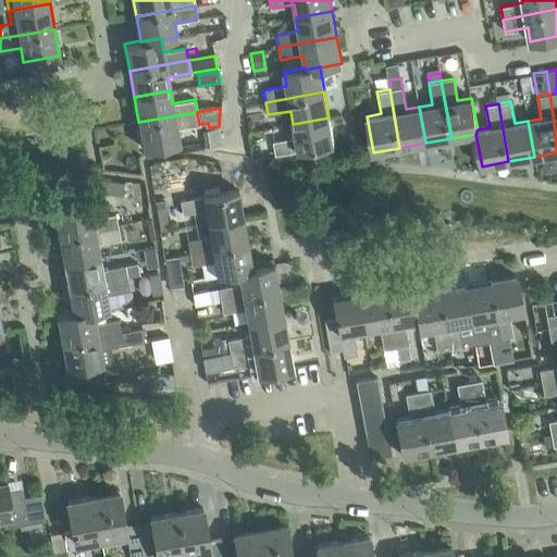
[(176,128),(199,124),(197,112),(138,122),(143,148),(180,143),(176,128)]
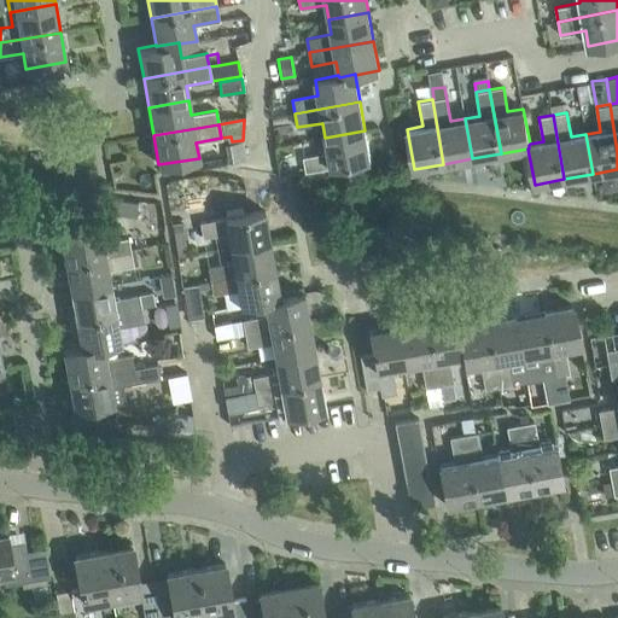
[(371,161),(365,130),(325,138),(327,152),(303,157),(305,172),(371,161)]
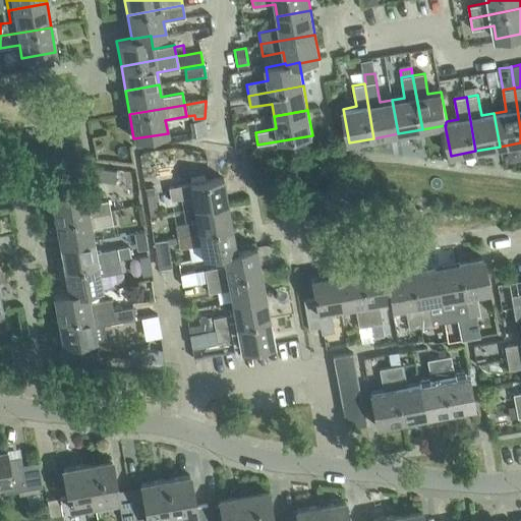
[(97,168),(95,181),(115,183),(117,170),(97,168)]
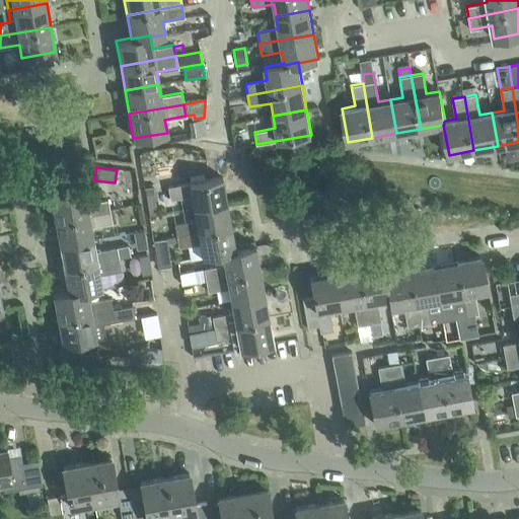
[(191,196),(193,208),(226,202),(222,176),(167,187),(169,200),(191,196)]
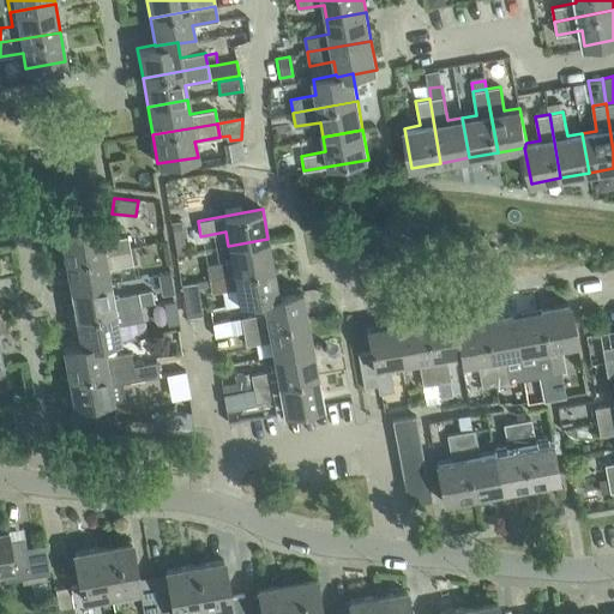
[(130,250),(127,236),(102,240),(100,224),(59,232),(65,262),(130,250)]
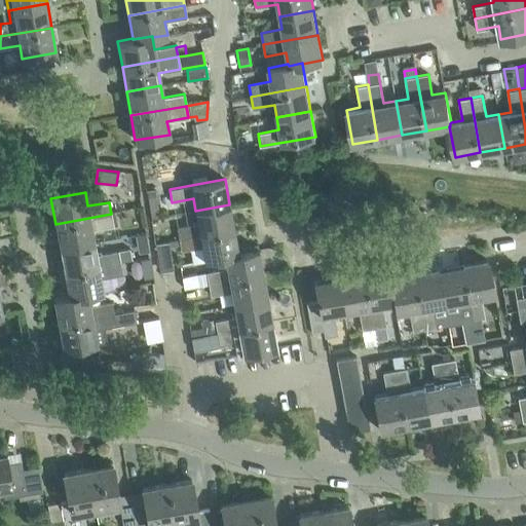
[(233,229),(229,204),(195,211),(197,223),(177,227),(179,238),(233,229)]
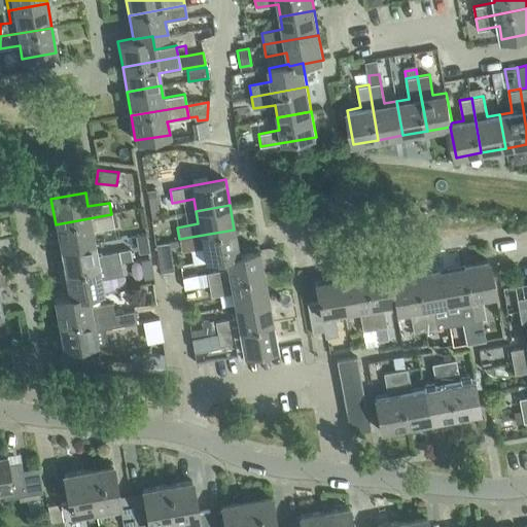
[(94,242),(92,230),(113,225),(111,214),(56,224),(60,248),(94,242)]
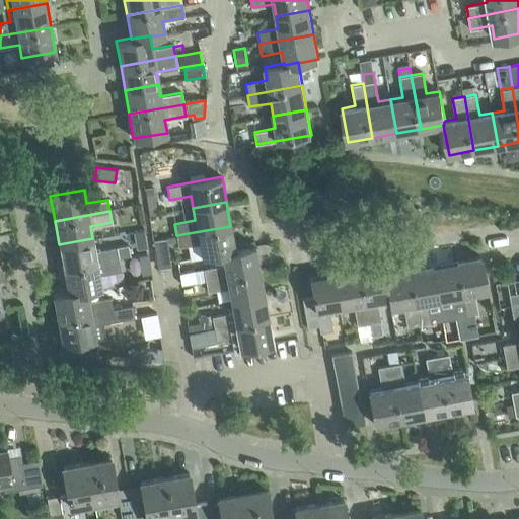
[(235,249),(234,248),(230,226),(176,235),(178,247),(199,243),(202,256),(221,253),(221,251),(235,249)]
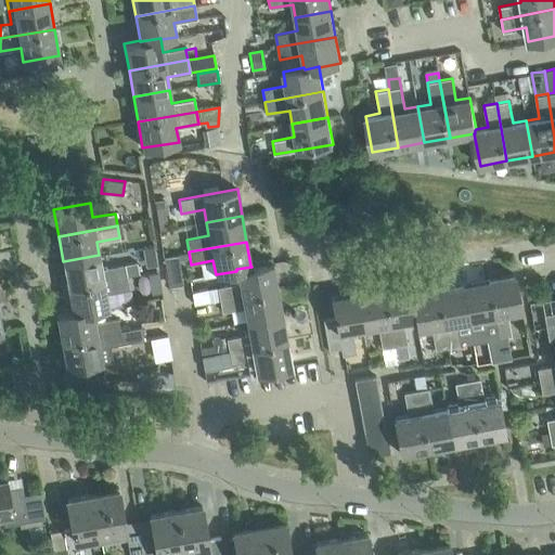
[(126,276),(124,265),(102,269),(99,255),(63,261),(67,287),(126,276)]
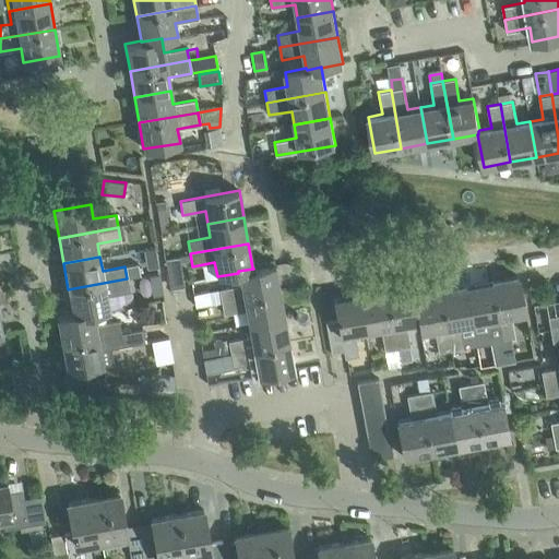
[(182,284),(178,257),(164,259),(168,286),(182,284)]
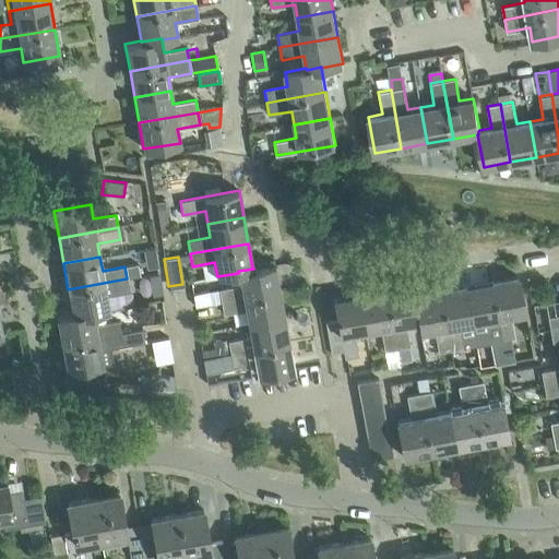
[(138,264),(125,266),(127,278),(140,276),(138,264)]
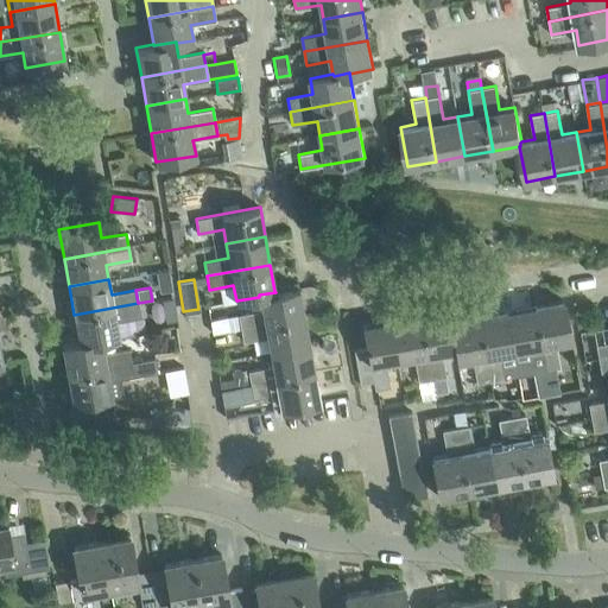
[(298,287),(274,291),(276,292),(259,295),(259,297),(261,310),(238,315),(240,328),(304,316),(298,287)]
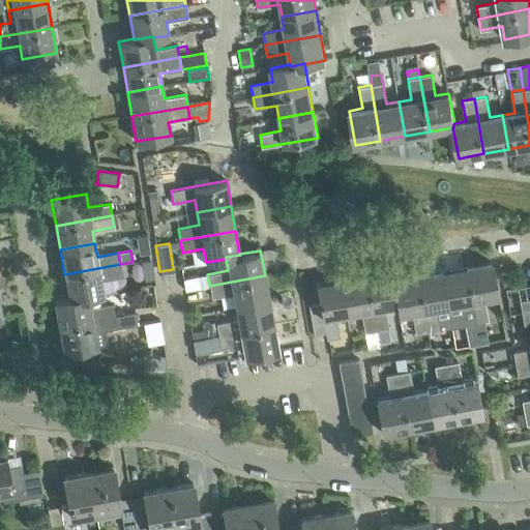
[(144,283),(154,281),(150,259),(140,261),(144,283)]
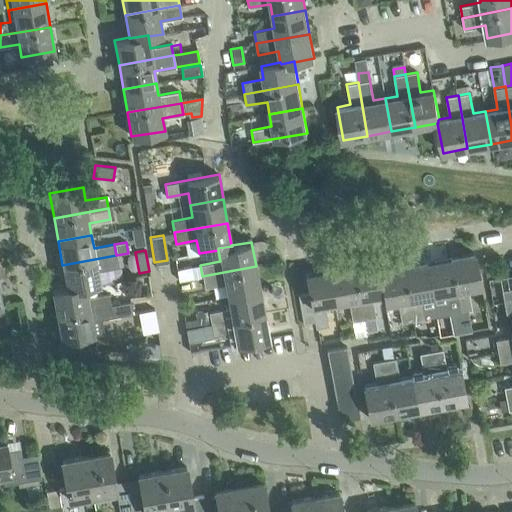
[(474,253),(450,258),(460,312),(471,309),(467,289),(480,287),(474,253)]
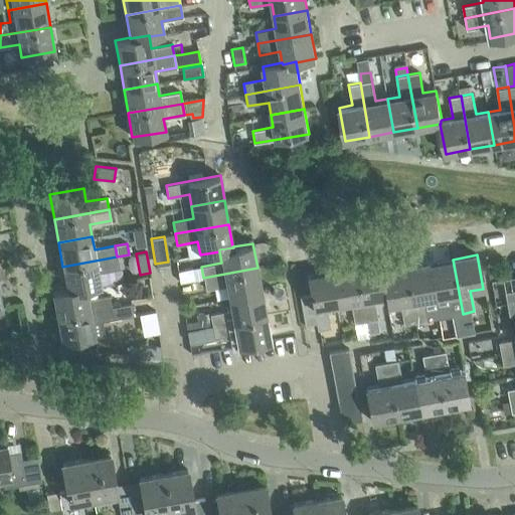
[(99,272),(119,269),(117,256),(62,267),(67,290),(86,286),(86,288),(101,285),(99,272)]
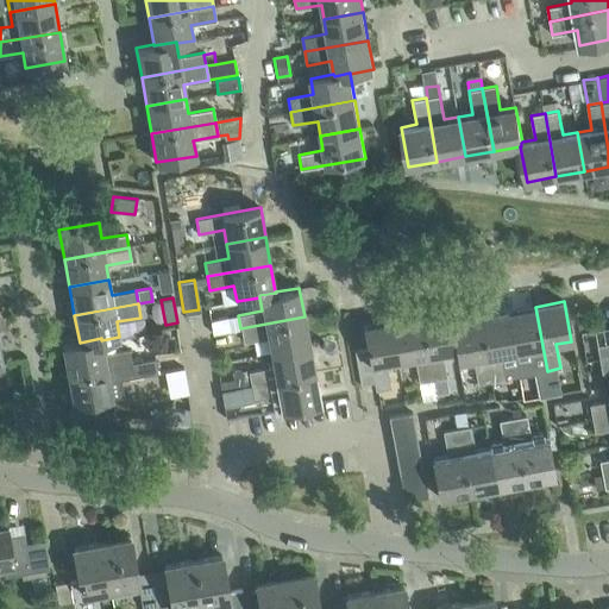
[(547,371),(535,307),(507,312),(514,351),(528,349),(533,374),(547,371)]
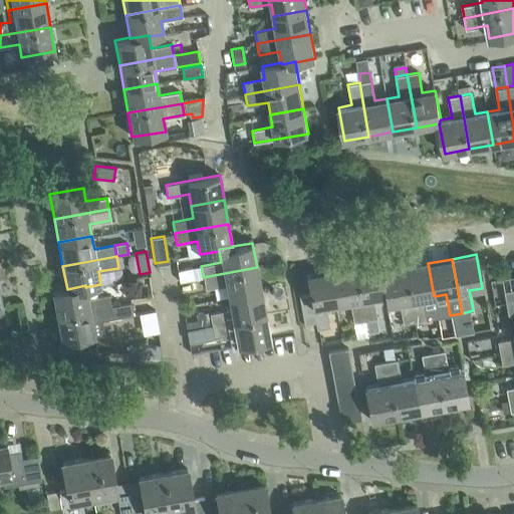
[(380,272),(381,272),(379,262),(354,266),(364,320),(376,318),(372,297),(383,295),(384,295),(380,272)]
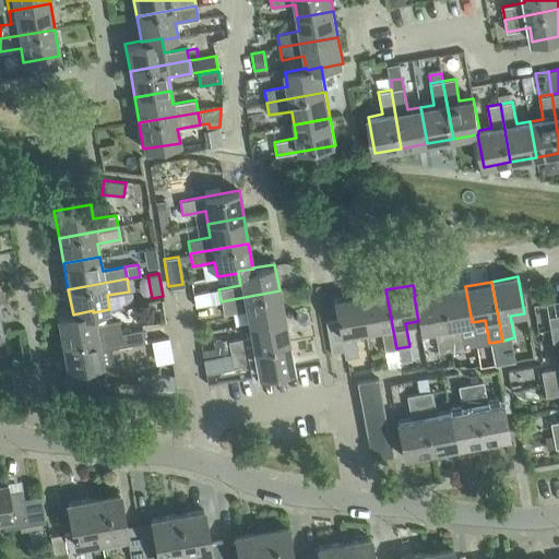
[(459,324),(472,322),(465,286),(440,290),(450,349),(461,347),(463,347),(459,324)]
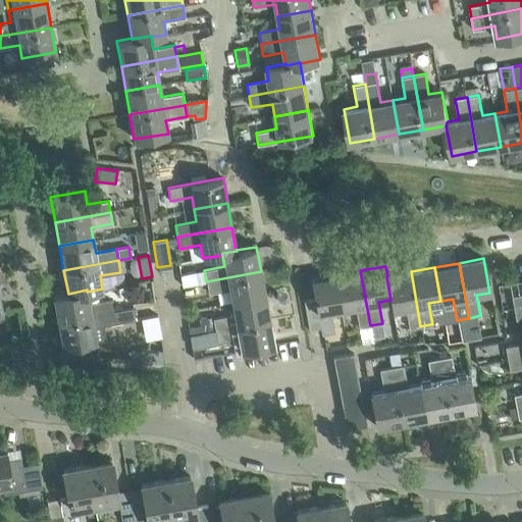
[(370,325),(360,270),(336,274),(343,309),(355,306),(359,327),(370,325)]
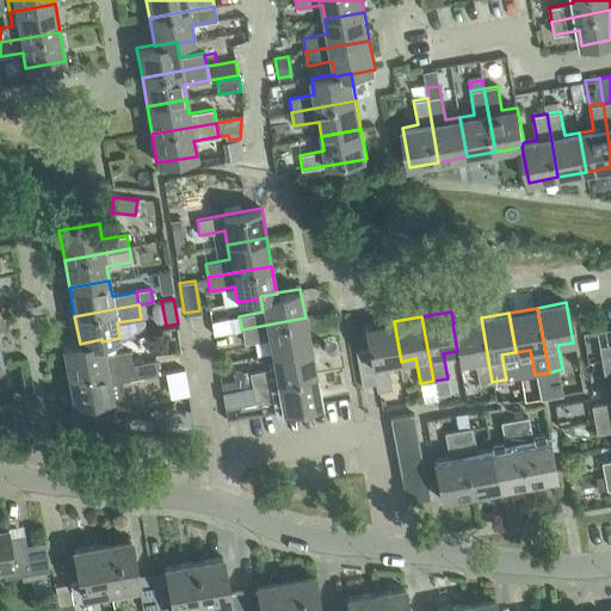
[(310,346),(306,318),(241,329),(244,344),(269,339),(271,353),(310,346)]
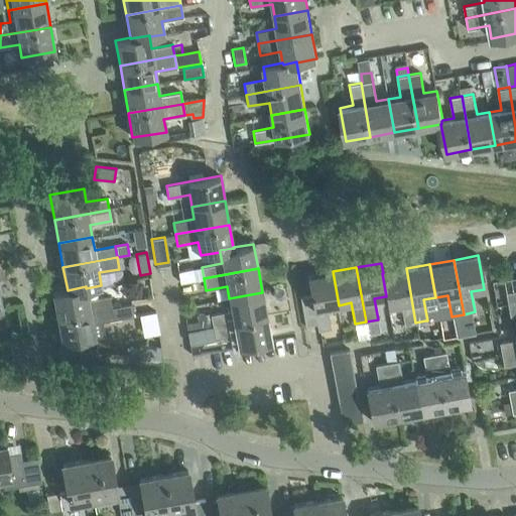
[(406,268),(383,273),(382,273),(386,296),(385,296),(387,306),(400,304),(404,325),(415,323),(406,268)]
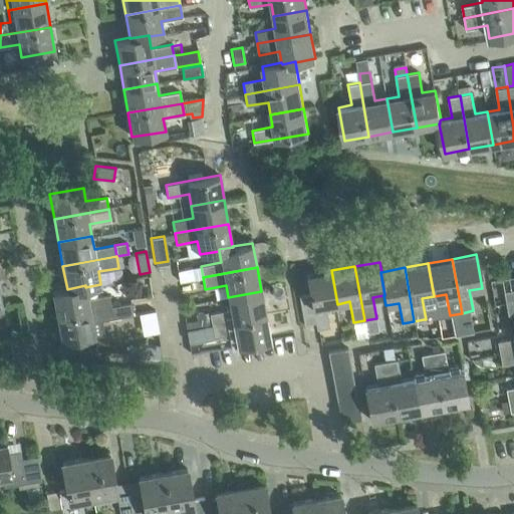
[(337,304),(331,270),(306,275),(310,293),(298,296),(304,324),(315,322),(316,329),(328,326),(325,306),(337,304)]
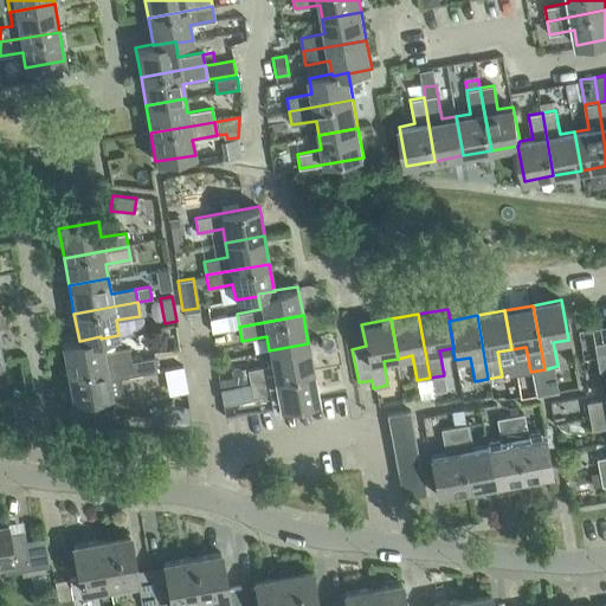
[(130,361),(128,348),(103,352),(101,339),(101,336),(79,341),(62,343),(66,373),(130,361)]
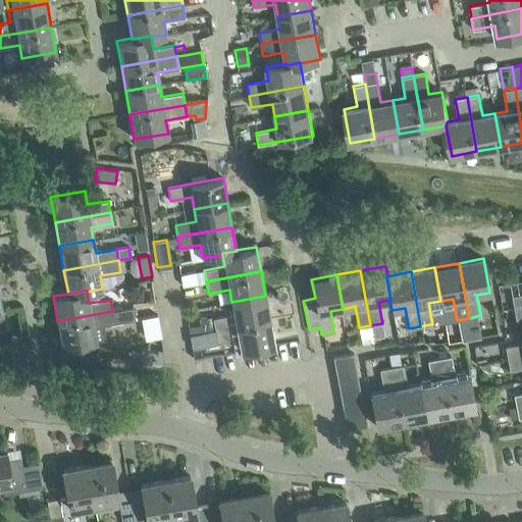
[(521,294),(511,296),(513,307),(521,305),(521,294)]
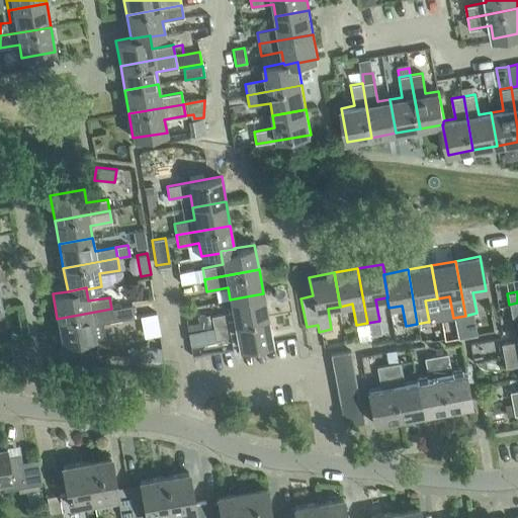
[(267,317),(263,293),(230,299),(232,312),(211,316),(213,327),(267,317)]
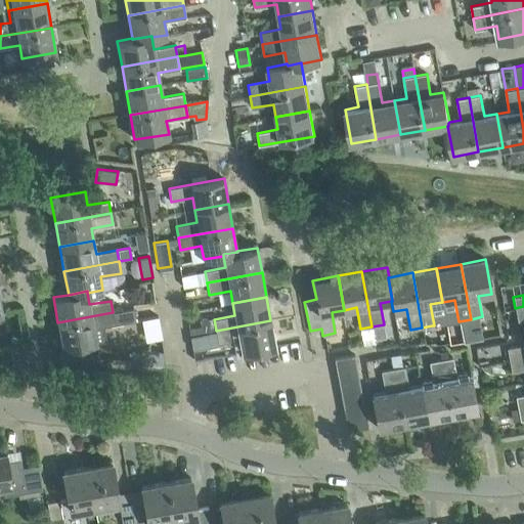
[(104,340),(102,326),(135,320),(133,308),(113,312),(57,322),(62,347),(104,340)]
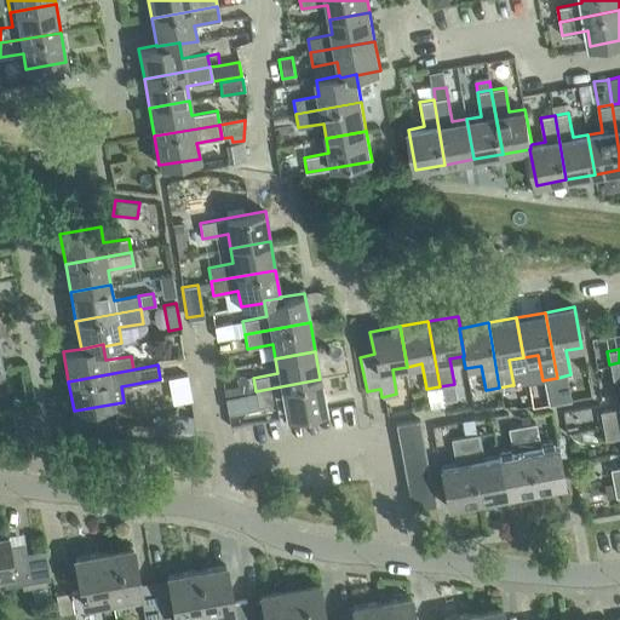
[(573,400),(568,375),(557,378),(561,401),(573,400)]
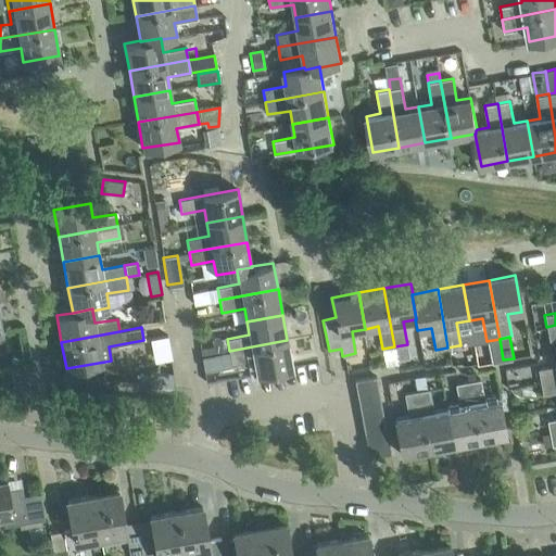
[(227,339),(212,341),(214,354),(229,351),(227,339)]
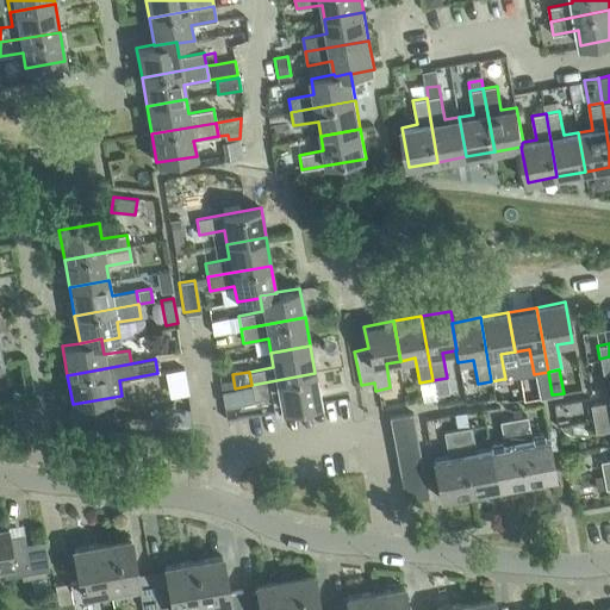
[(548,372),(535,374),(539,397),(552,394),(548,372)]
